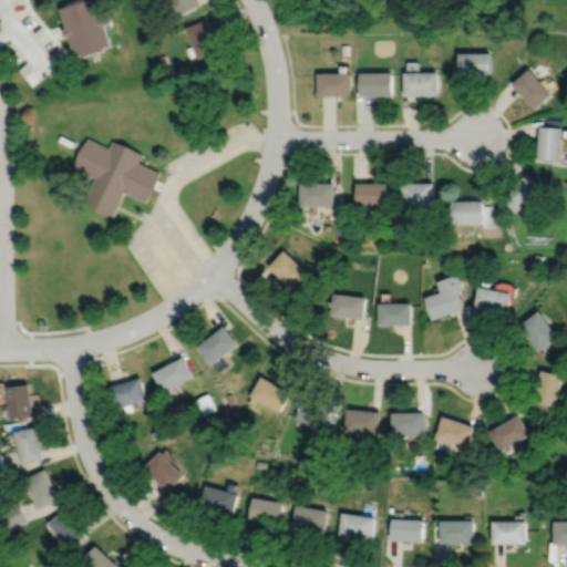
[(72,0),(69,1),(70,3),(63,6),(69,27),(64,28),(66,35),(71,33),(78,54),(84,52),(85,54),(107,48),(106,45),(113,43),(107,22),(111,21),(109,14),(105,16),(100,0),(72,0)]
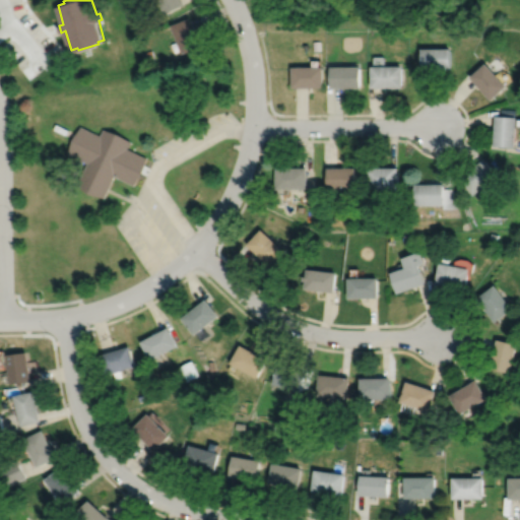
[(160,0),(168,12),(184,3),(182,0),(160,0)]
